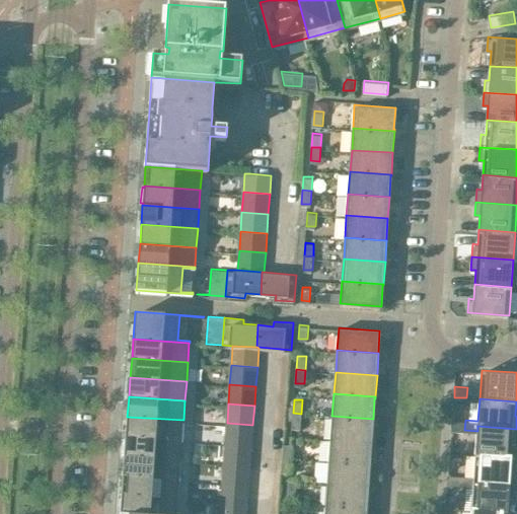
[(300,427),(301,414),(293,413),(292,427),(300,427)]
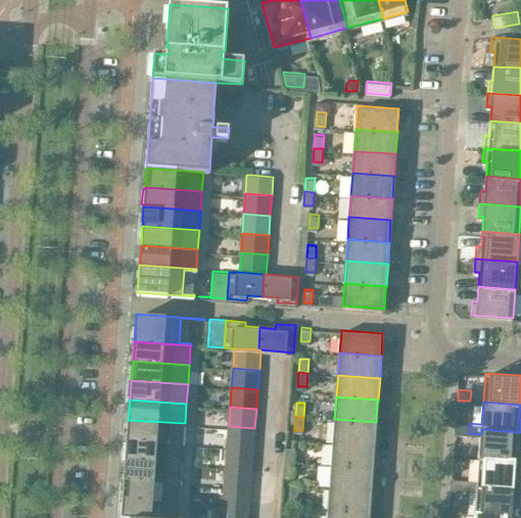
[(374,443),(376,422),(334,419),(333,440),(374,443)]
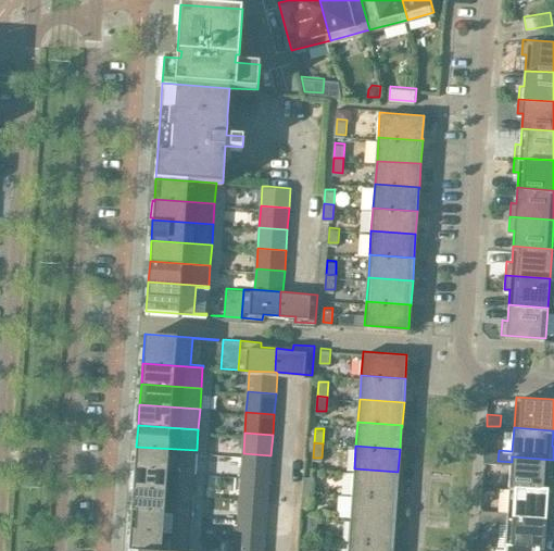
[(196,472),(197,450),(136,447),(135,467),(196,472)]
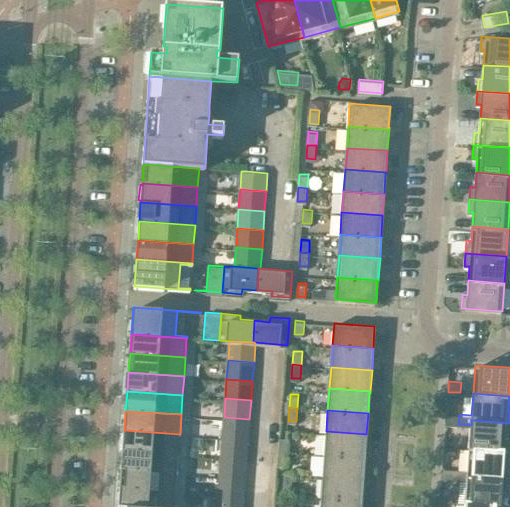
[(458,424),(459,414),(446,413),(445,423),(458,424)]
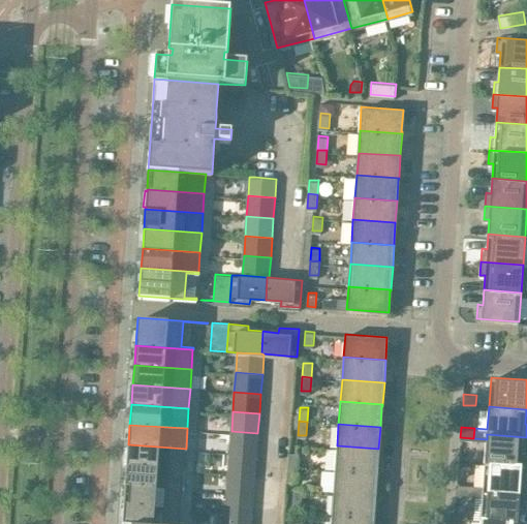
[(256,453),(257,433),(231,431),(229,451),(256,453)]
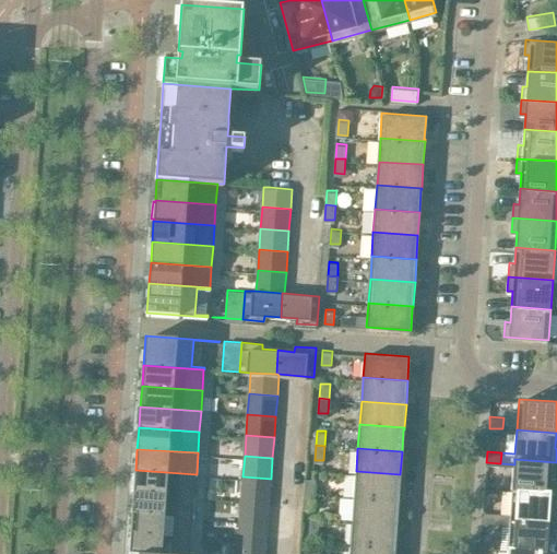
[(556,462),(514,459),(514,464),(512,488),(552,492),(553,475),(556,476),(556,462)]
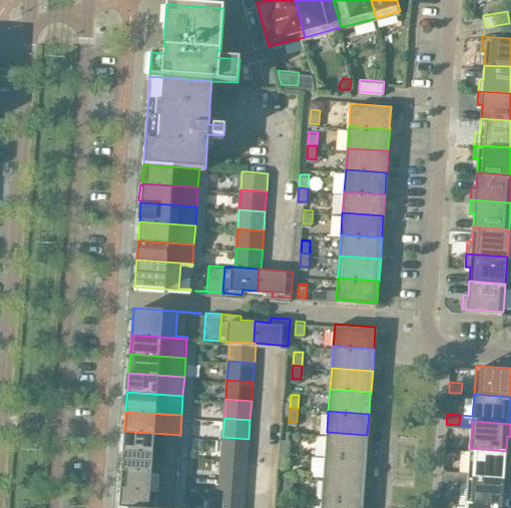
[(124,431),(124,432),(122,432),(121,448),(123,448),(123,450),(178,454),(180,435),(124,431)]
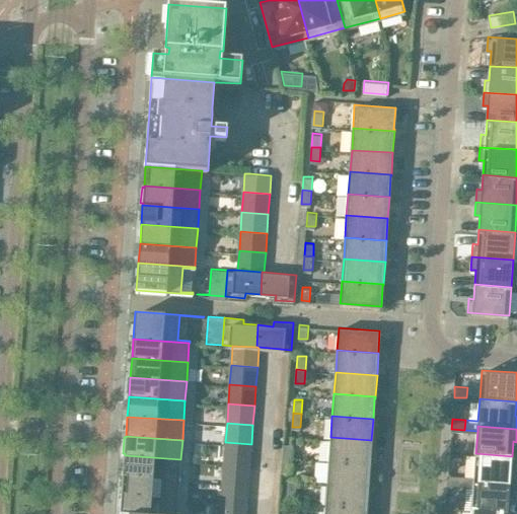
[(370,462),(371,440),(330,437),(328,459),(370,462)]
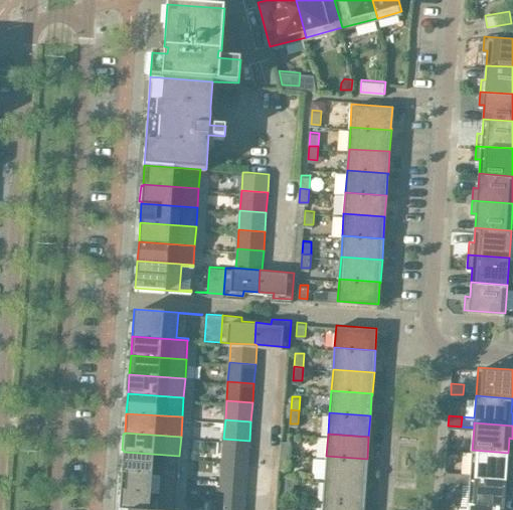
[(248,461),(249,441),(223,439),(222,459),(248,461)]
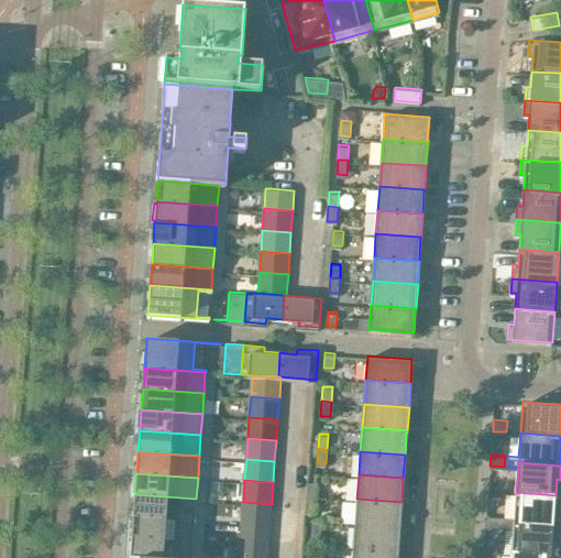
[(308,495),(318,495),(318,481),(309,480),(308,495)]
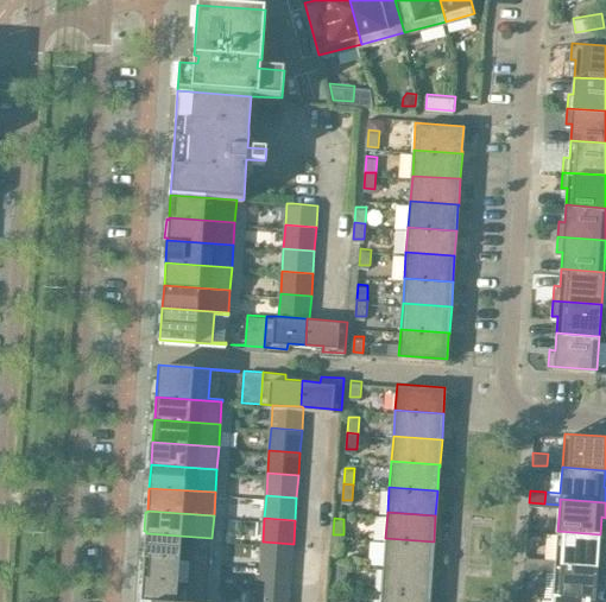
[(599,551),(600,534),(557,531),(555,557),(541,556),(540,568),(555,569),(555,563),(604,566),(605,551),(599,551)]
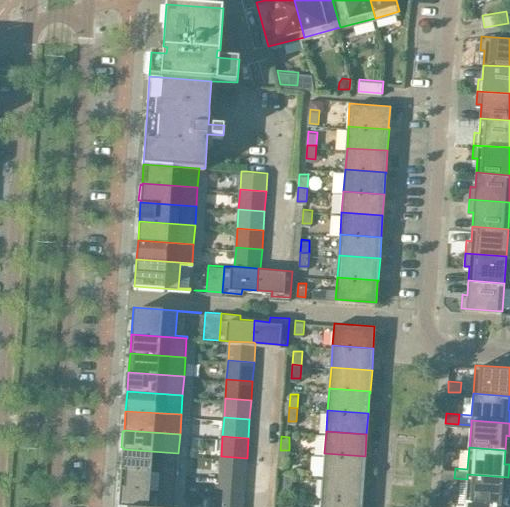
[(178,453),(123,449),(121,468),(177,472),(178,453)]
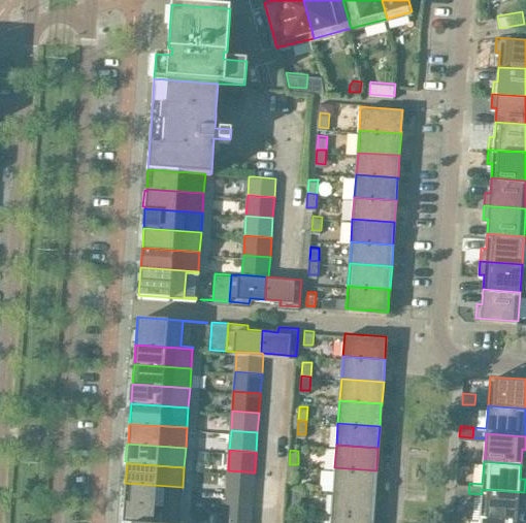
[(297,479),(298,464),(289,464),(288,478),(297,479)]
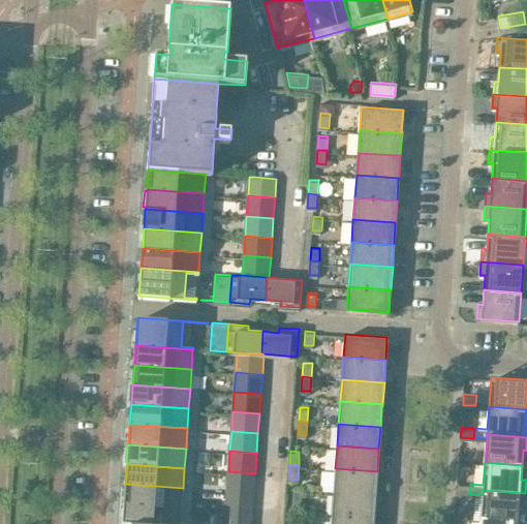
[(375,493),(377,471),(335,468),(334,491),(375,493)]
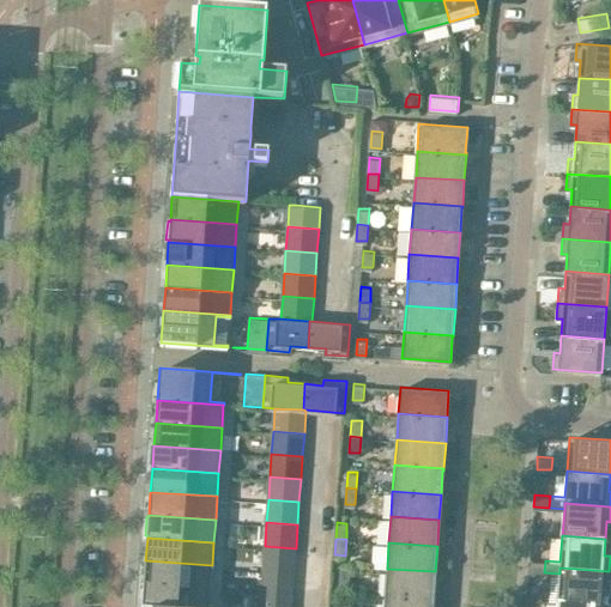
[(294,571),(296,548),(265,546),(262,569),(294,571)]
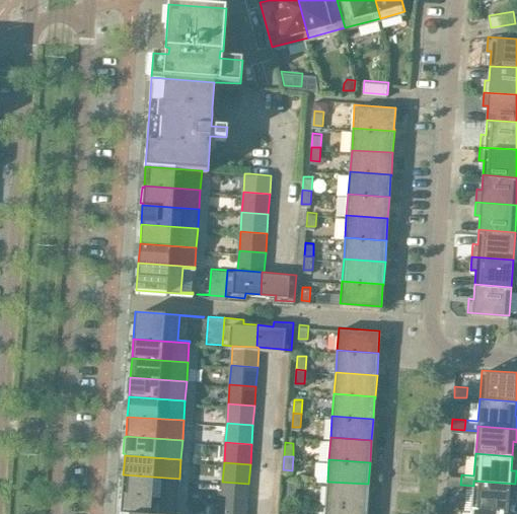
[(460,485),(461,474),(448,473),(447,484),(460,485)]
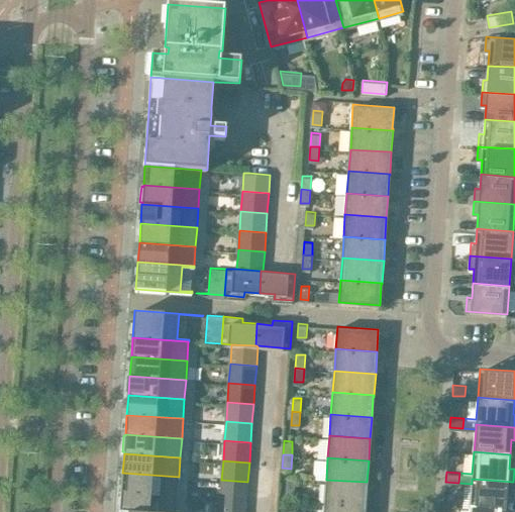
[(178,496),(179,477),(122,473),(121,492),(178,496)]
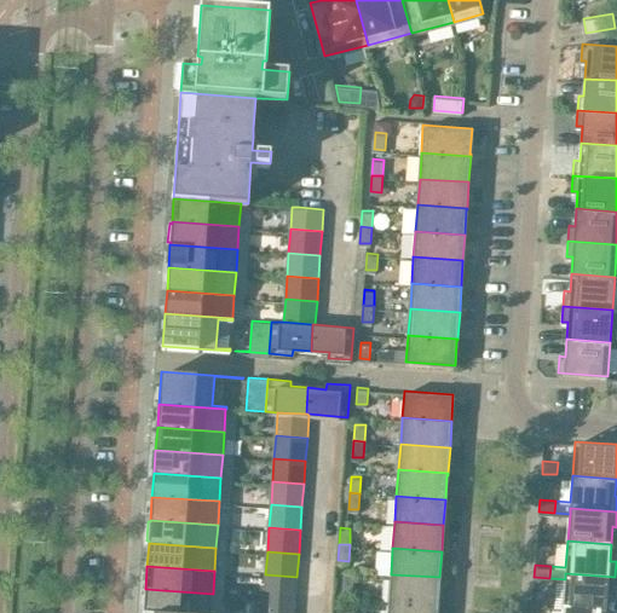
[(353,588),(355,571),(344,571),(342,588),(353,588)]
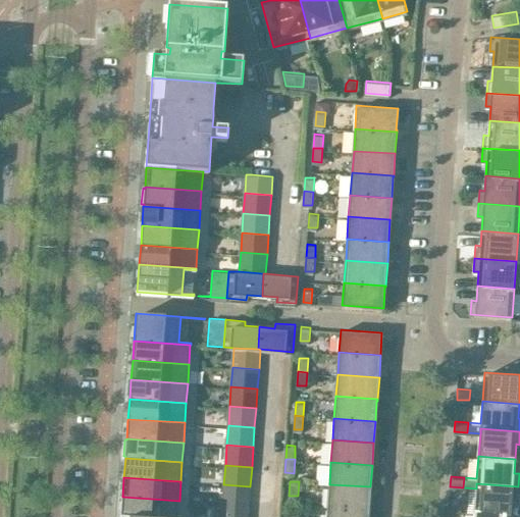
[(517,500),(518,486),(476,483),(476,488),(474,511),(511,514),(512,499),(517,500)]
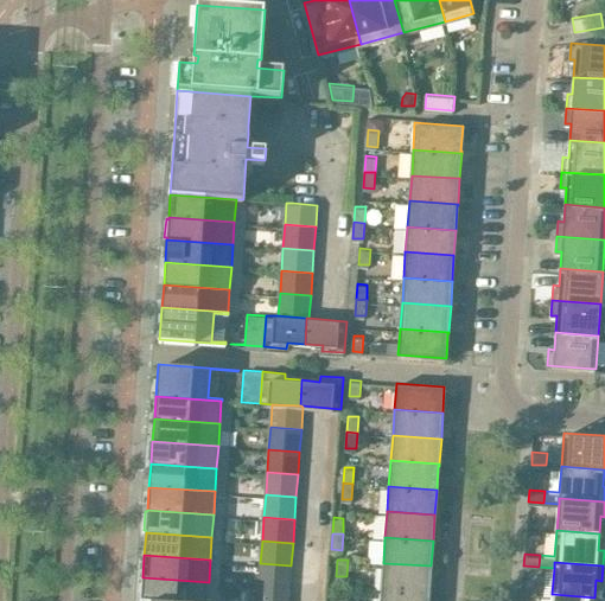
[(290,588),(291,566),(260,563),(259,586),(290,588)]
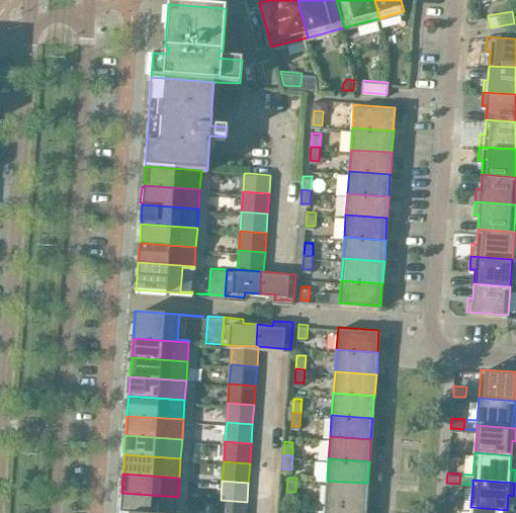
[(366,505),(367,483),(327,481),(325,502),(366,505)]
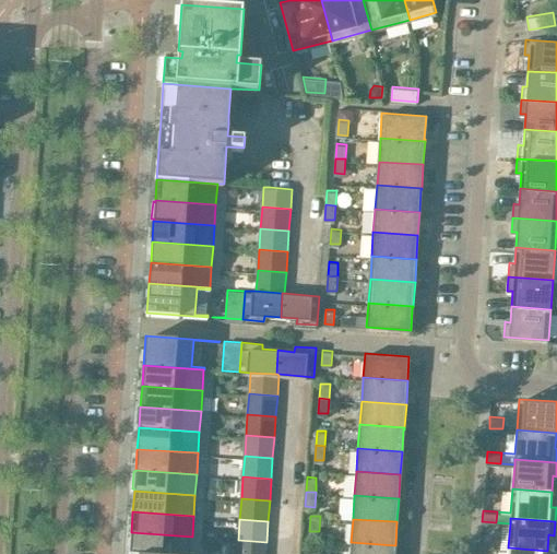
[(190,553),(192,537),(131,532),(131,537),(128,537),(128,544),(130,544),(130,553),(142,553),(190,553)]
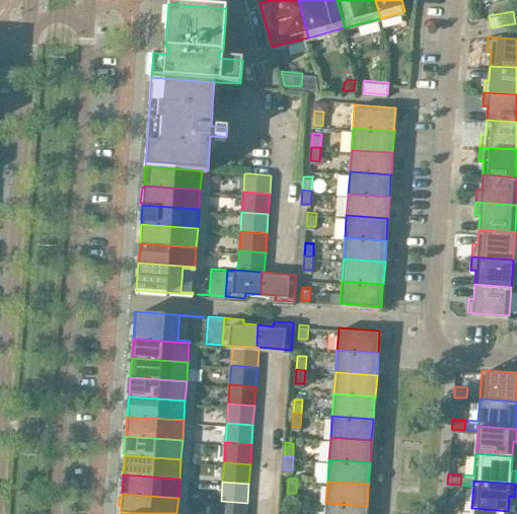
[(246,513),(247,503),(221,501),(220,513),(246,513)]
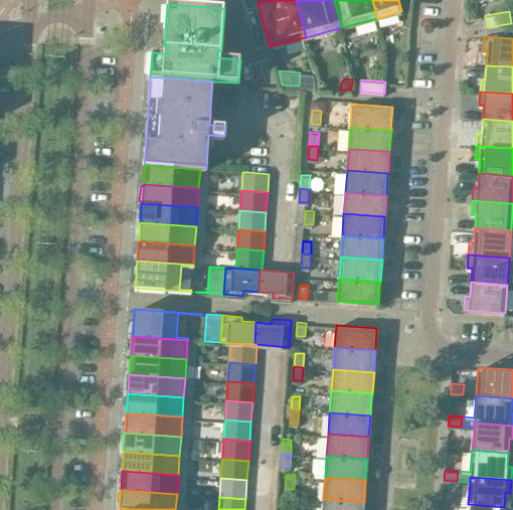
[(363,509),(364,502),(323,499),(322,509),(363,509)]
